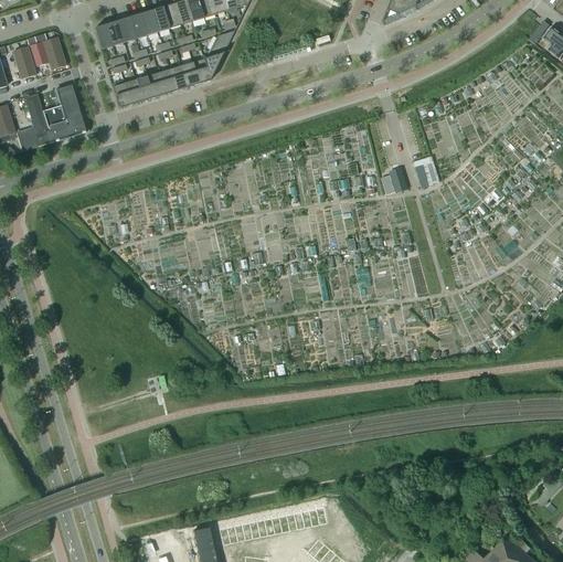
[(194,20),(188,0),(183,0),(176,2),(182,23),(194,20)]
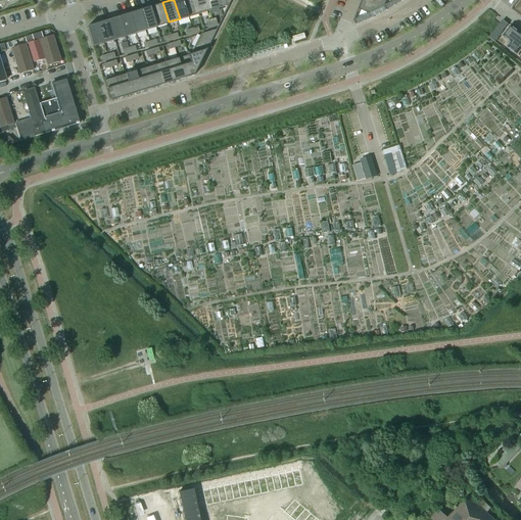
[(190,15),(185,0),(174,0),(180,18),(190,15)]
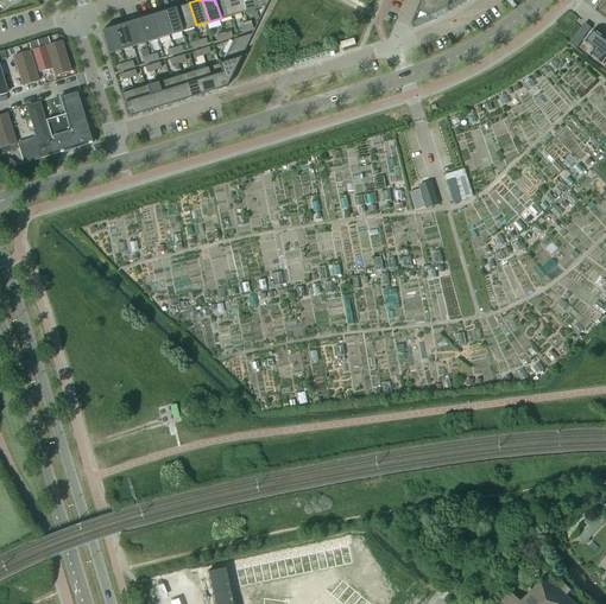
[(233,14),(228,0),(215,0),(221,18),(233,14)]
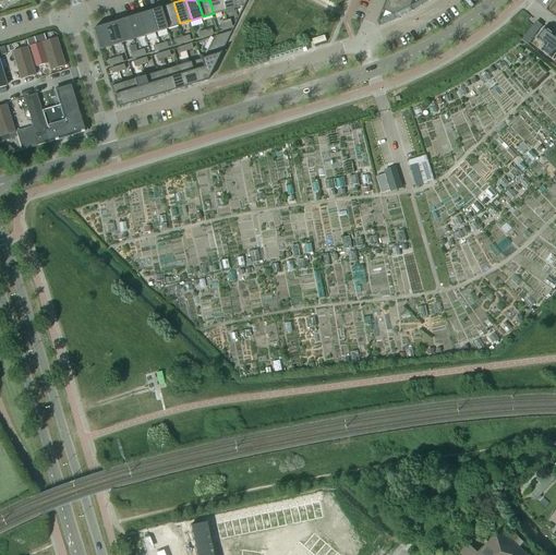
[(225,10),(221,0),(209,0),(214,13),(225,10)]
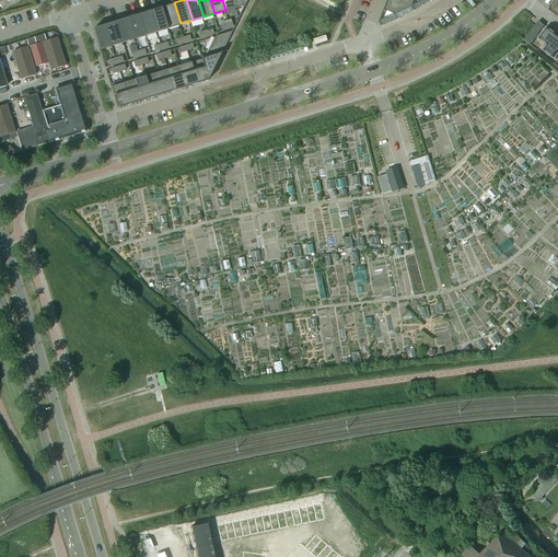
[(237,6),(235,0),(222,0),(225,10),(237,6)]
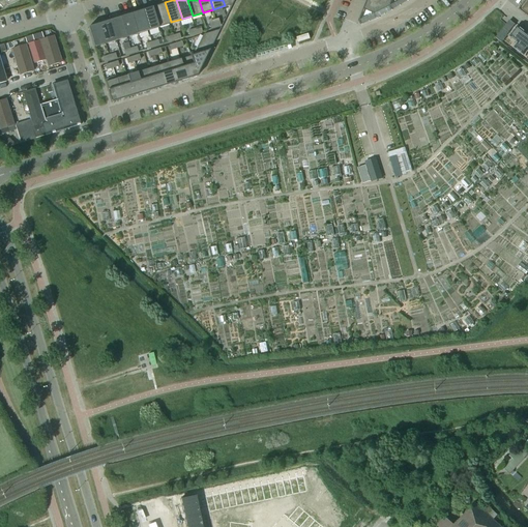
[(372,0),(368,10),(379,16),(393,8),(408,0),(372,0)]
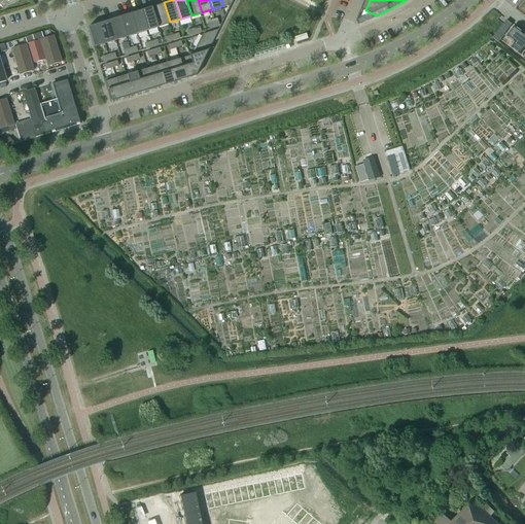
[(170,22),(164,2),(153,5),(160,25),(170,22)]
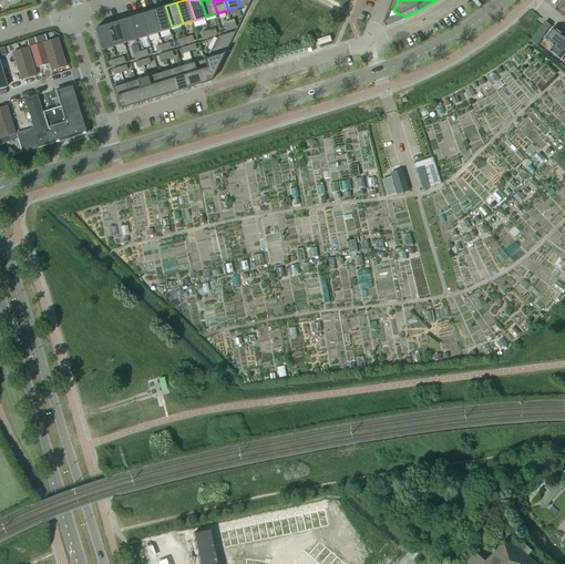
[(172,27),(165,6),(154,9),(161,31),(172,27)]
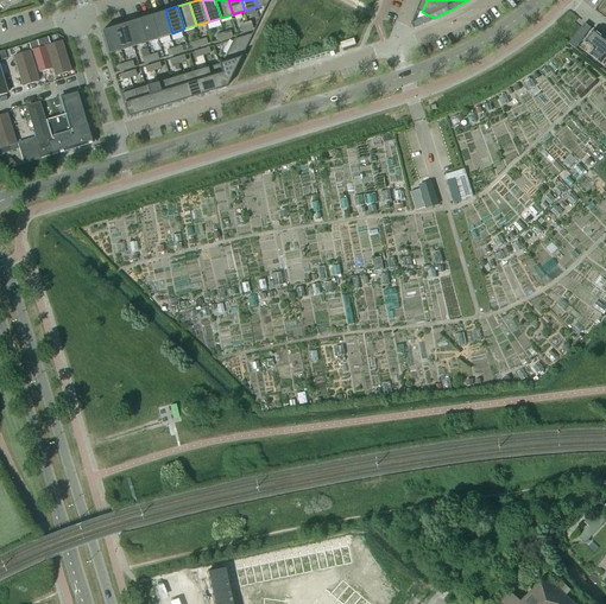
[(172,33),(165,10),(152,13),(159,37),(172,33)]
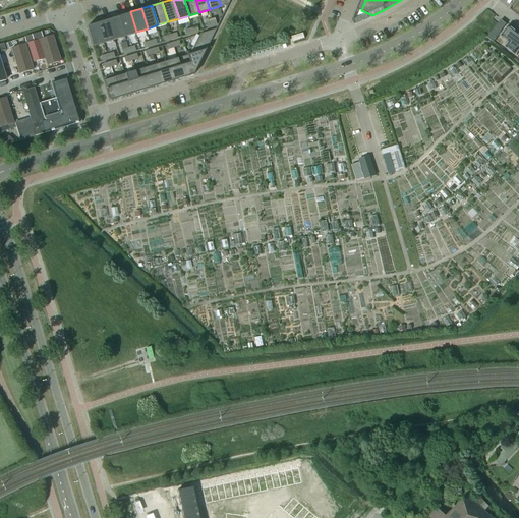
[(136,32),(130,11),(120,14),(126,35),(136,32)]
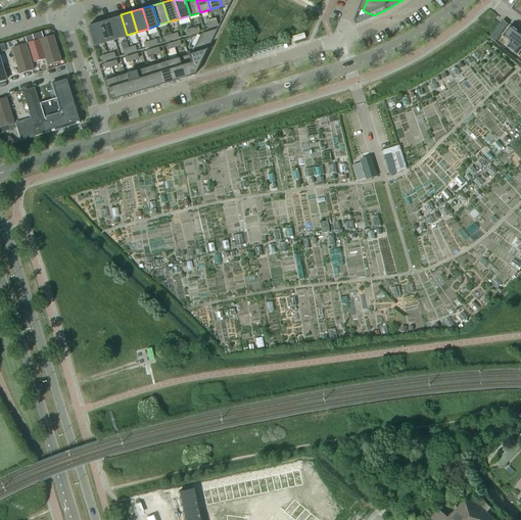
[(127,35),(121,14),(110,18),(116,38),(127,35)]
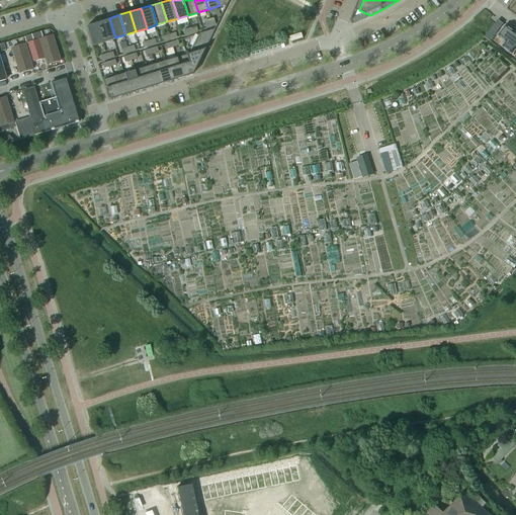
[(115,37),(109,18),(98,21),(104,40),(115,37)]
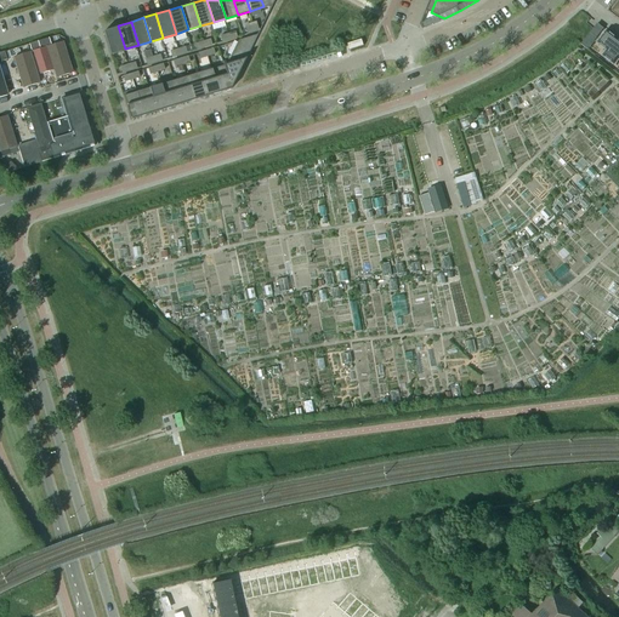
[(125,49),(118,26),(106,29),(113,53),(125,49)]
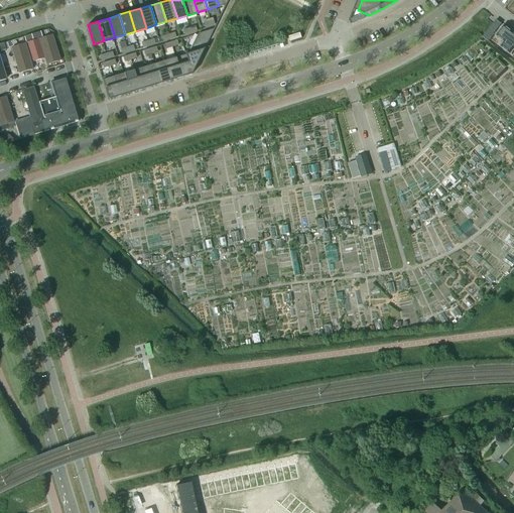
[(513,29),(504,21),(495,33),(513,47),(513,29)]
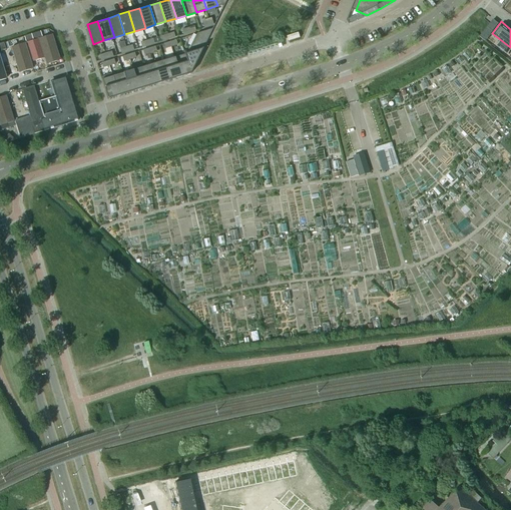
[(487,38),(494,29),(489,25),(481,34),(487,38)]
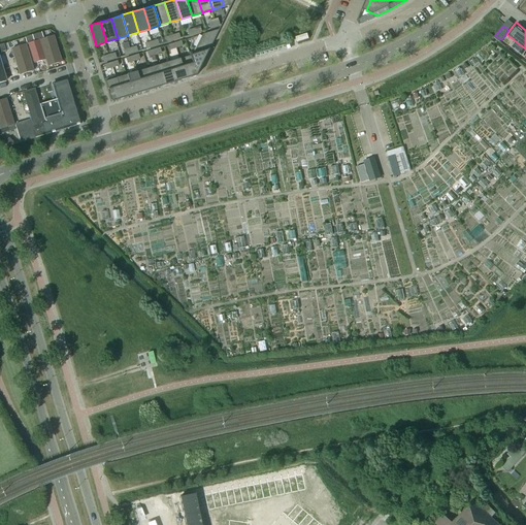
[(198,73),(221,27),(220,28),(204,32),(194,53),(192,54),(198,73)]
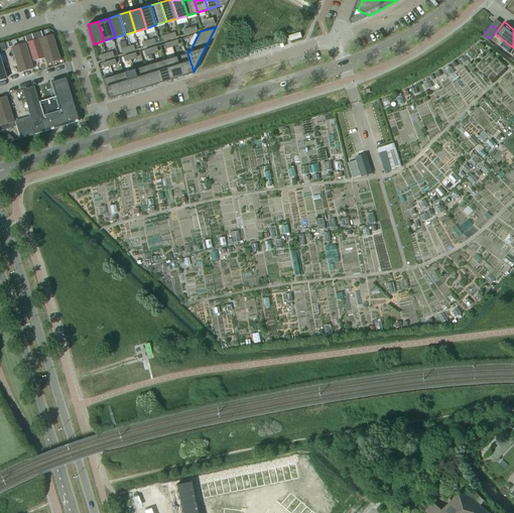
[(34,39),(32,32),(26,34),(28,41),(34,39)]
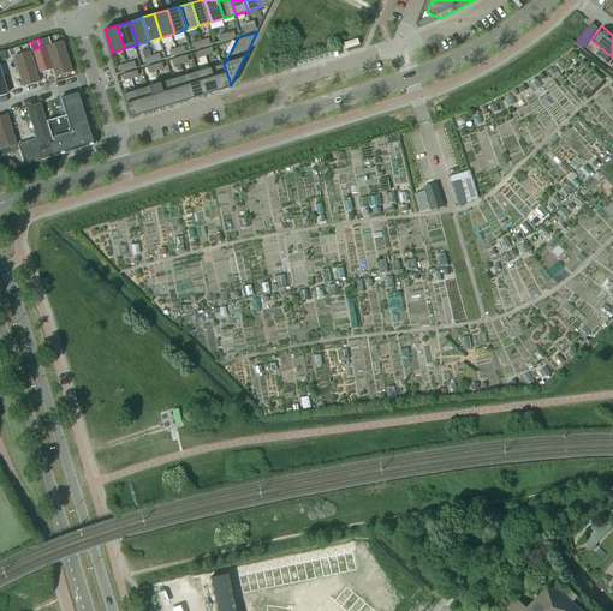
[(75,70),(65,39),(48,43),(58,75),(75,70)]
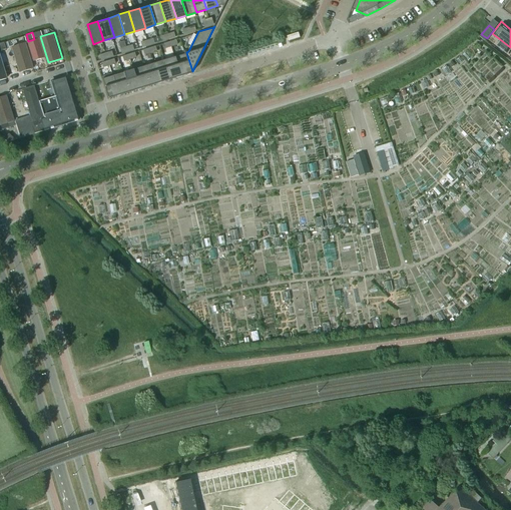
[(34,65),(26,40),(12,44),(20,70),(34,65)]
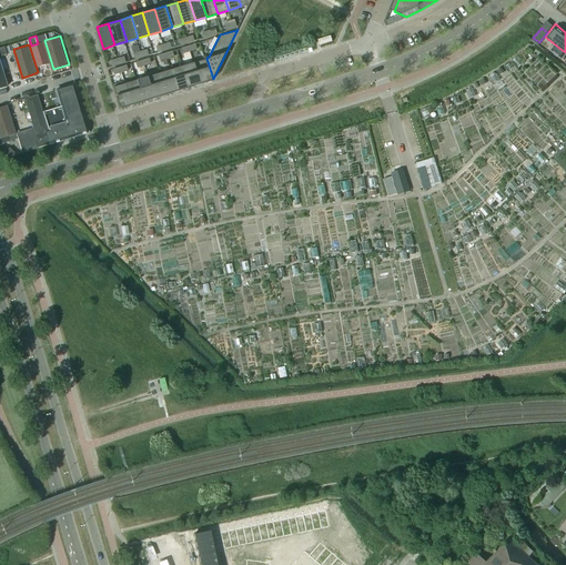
[(213,79),(206,58),(195,61),(202,83),(213,79)]
